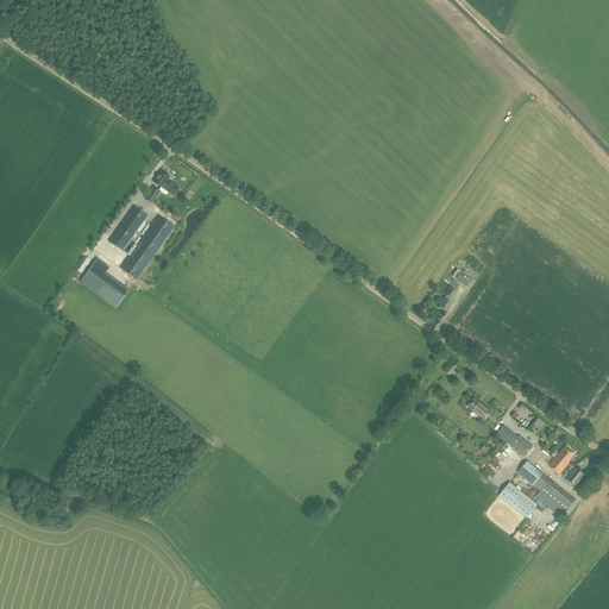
[(162,171),(155,181),(162,187),(168,192),(174,195),(179,188),(180,187),(173,182),(171,183),(167,180),(168,179),(170,176),(162,171)]
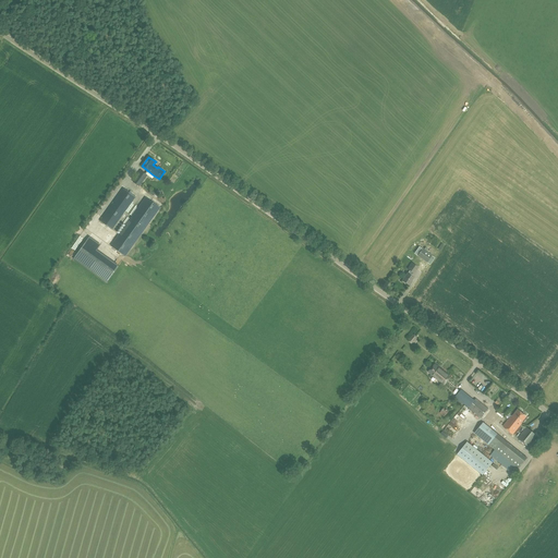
[(147,176),(145,173),(141,170),(132,182),(140,186),(147,176)]
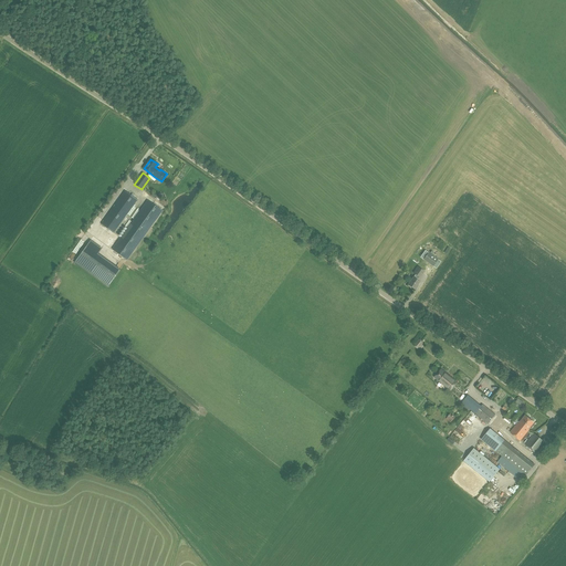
[(113,232),(137,199),(125,191),(101,224),(113,232)]
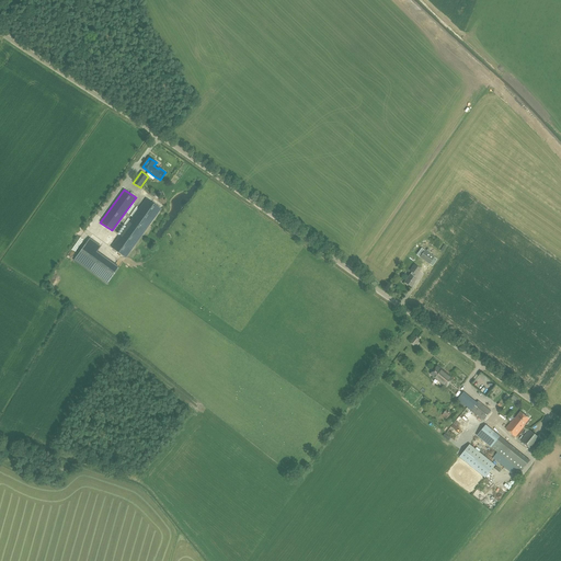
[(118,238),(112,247),(126,258),(127,255),(134,247),(149,225),(161,209),(147,198),(122,233),(118,238)]
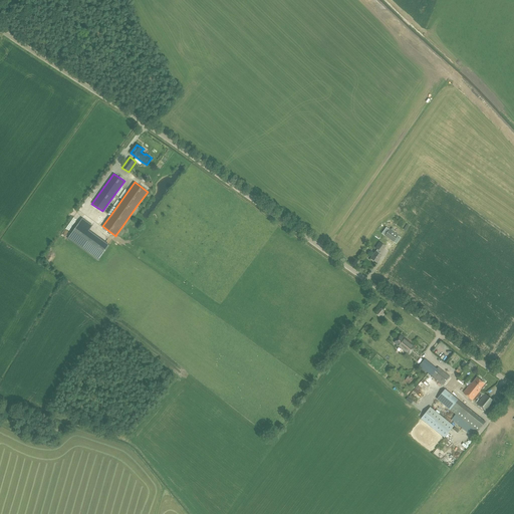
[(67,239),(98,261),(109,244),(89,230),(92,226),(82,218),(67,239)]
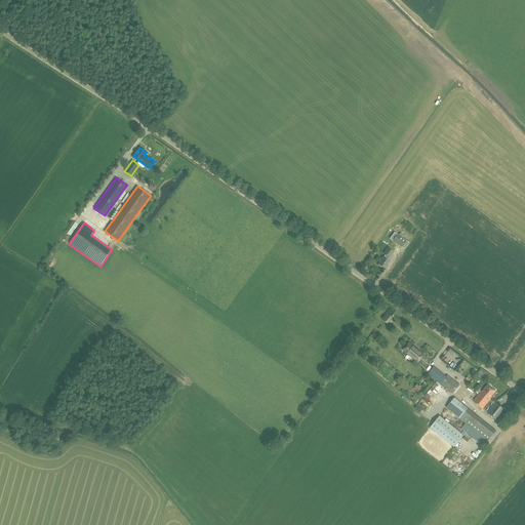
[(409,243),(394,233),(390,239),(404,249),(409,243)]
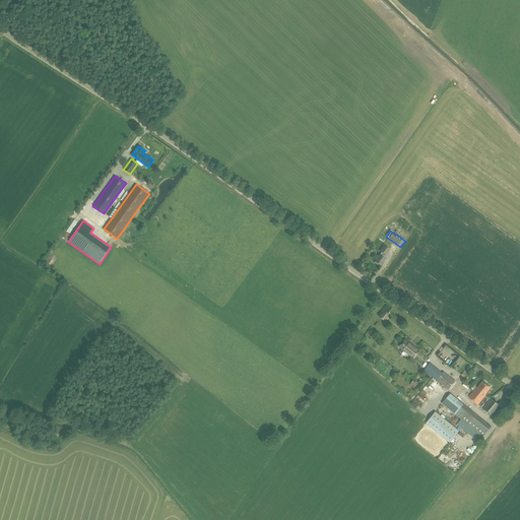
[(381,254),(384,257),(386,255),(390,249),(384,245),(380,251),(382,252),(381,254)]
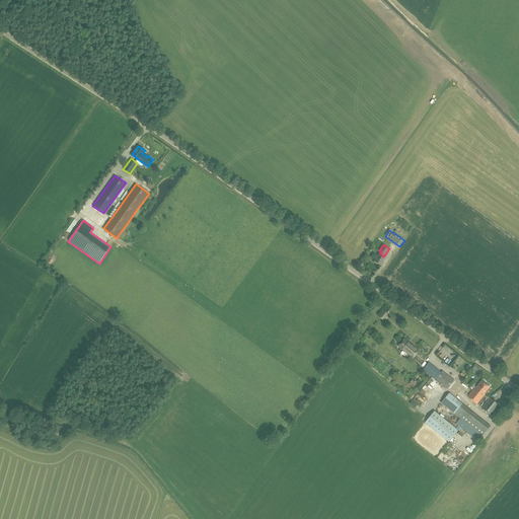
[(383,256),(380,253),(379,254),(379,253),(374,261),(380,265),(385,258),(383,256)]
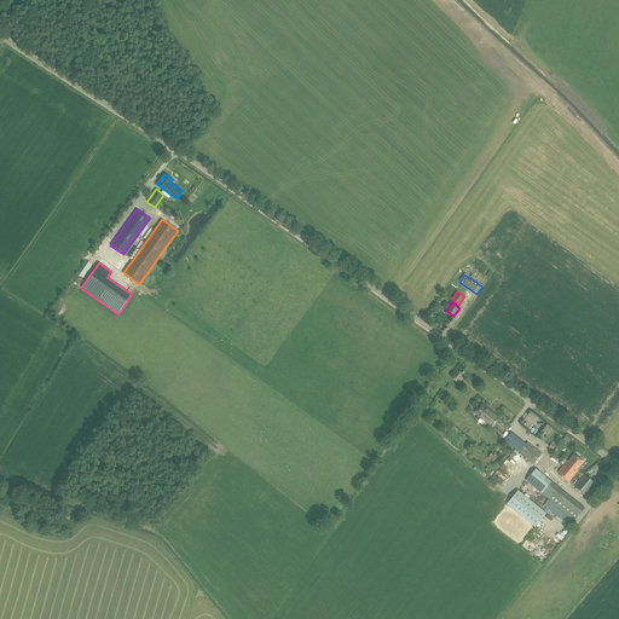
[(476,412),(487,422),(493,427),(501,418),(495,414),(482,405),(476,412)]
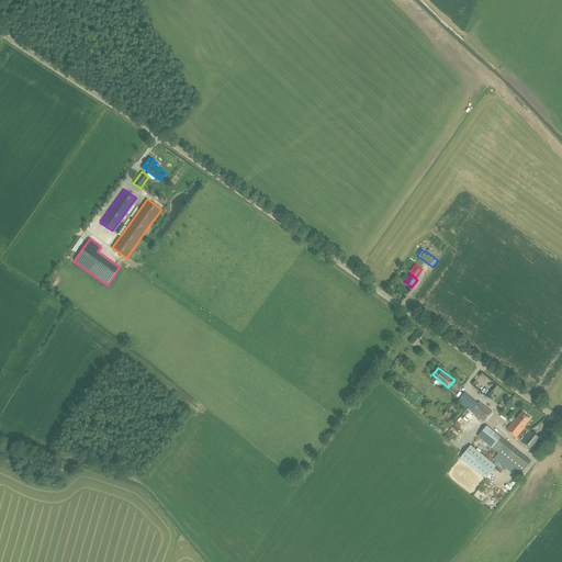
[(478,404),(464,393),(459,400),(472,411),(478,404)]
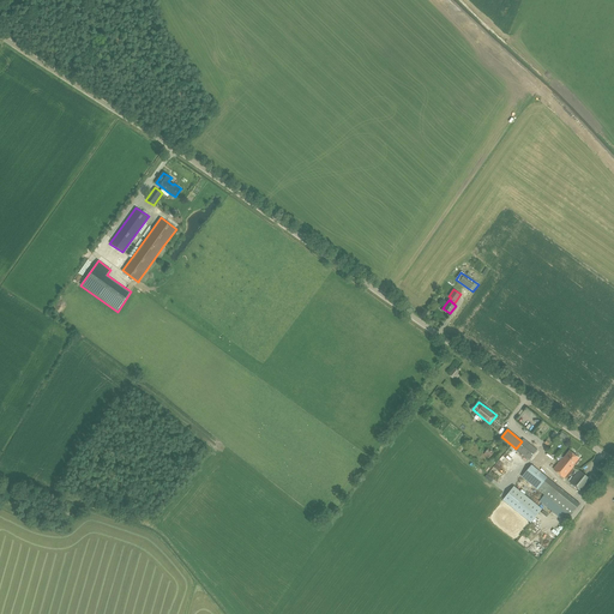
[(523,439),(522,441),(516,449),(530,459),(537,450),(523,439)]
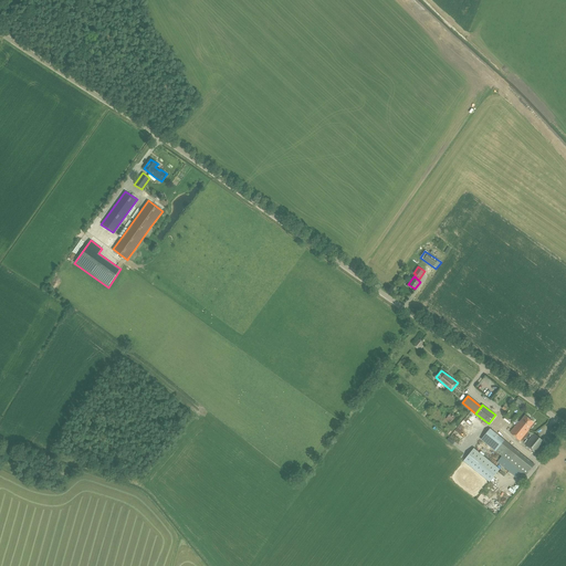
[(526,439),(524,437),(530,430),(528,429),(534,422),(526,416),(520,422),(520,421),(511,432),(521,440),(523,442),(526,439)]
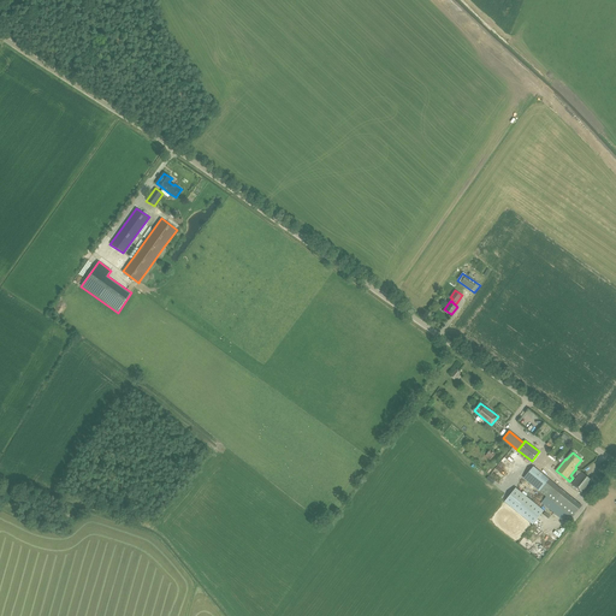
[(546,474),(543,472),(534,466),(527,474),(523,479),(535,487),(555,503),(573,517),(585,503),(569,490),(567,493),(564,491),(545,475),(546,474)]
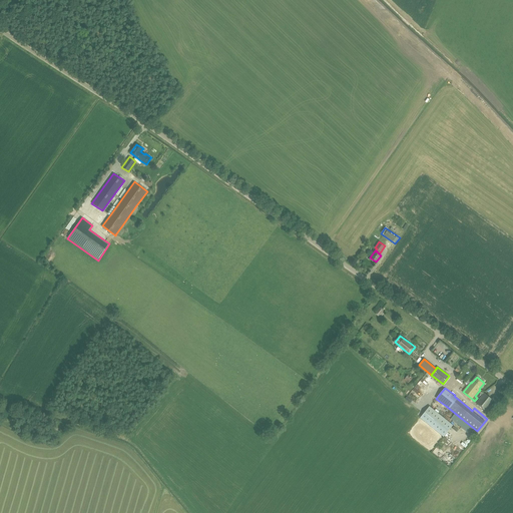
[(484,393),(483,395),(481,393),(479,395),(481,397),(476,403),(486,411),(494,401),(484,393)]
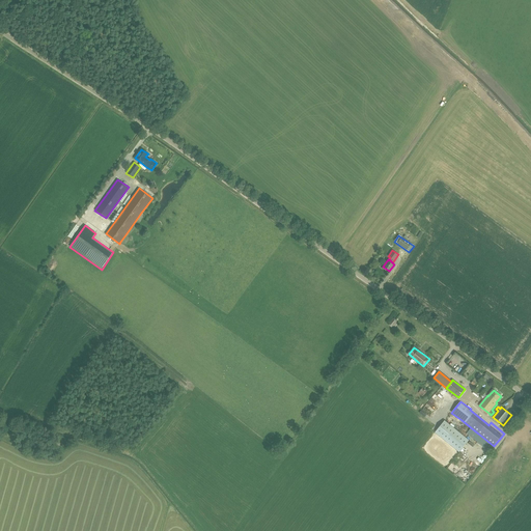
[(469,440),(445,421),(436,434),(459,452),(469,440)]
